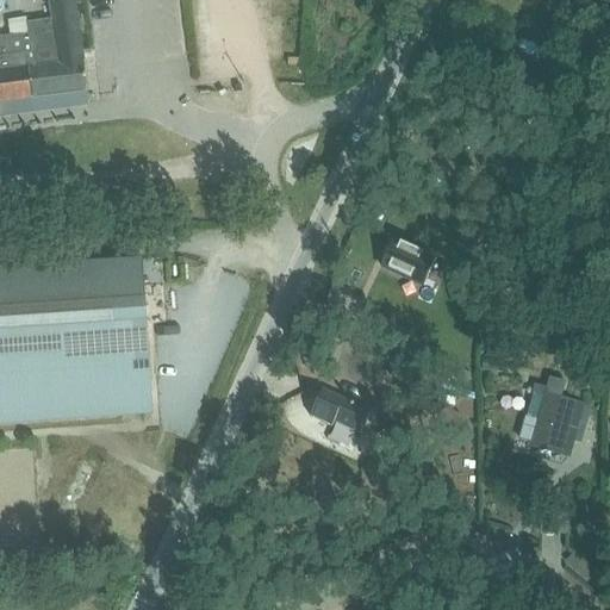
[(0,100),(87,88),(74,0),(48,0),(50,18),(26,22),(26,17),(7,19),(8,35),(0,35),(0,100)]
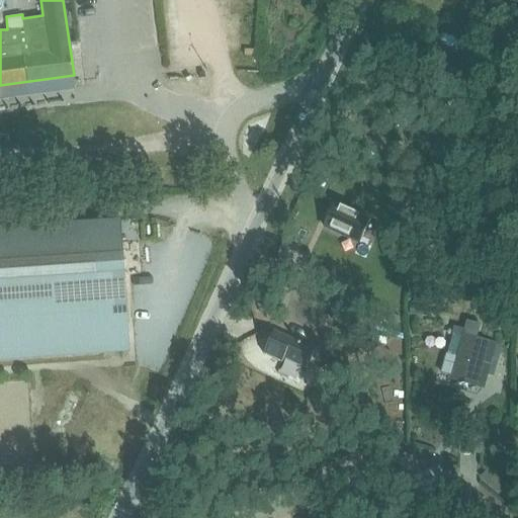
[(355,239),(364,211),(334,202),(326,230),(355,239)]
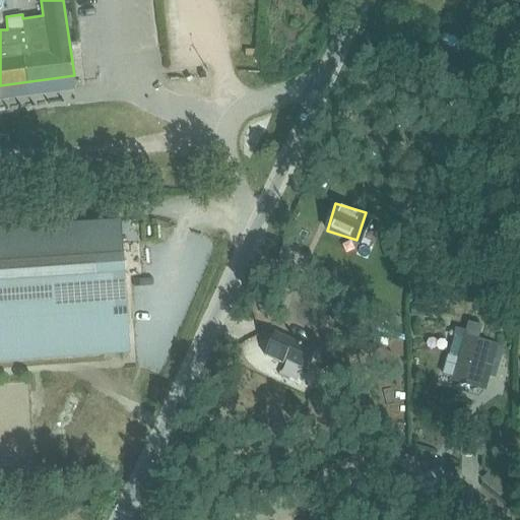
[(0,361),(129,351),(119,221),(0,230),(0,361)]
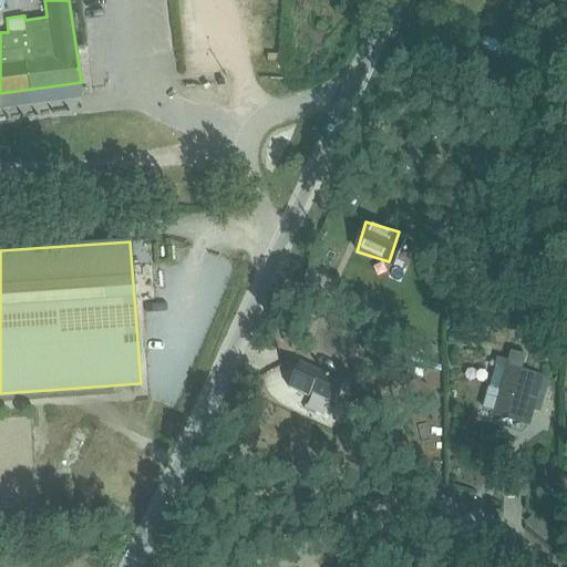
[(484,409),(528,422),(532,411),(540,413),(549,380),(543,378),(543,375),(524,370),(527,354),(512,350),(500,390),(491,388),(484,409)]
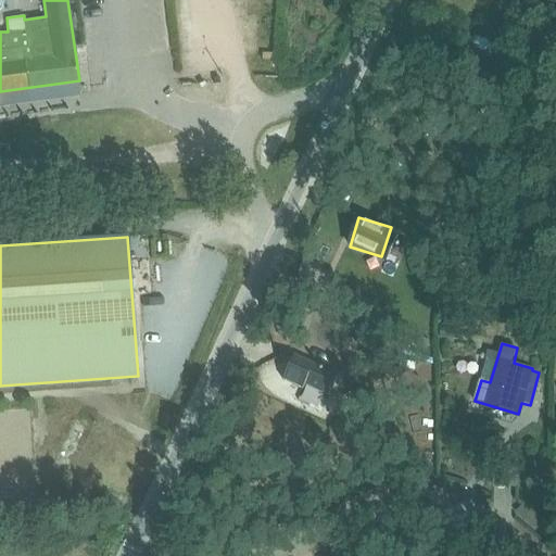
[(279,376),(325,395),(331,379),(287,359),(279,376)]
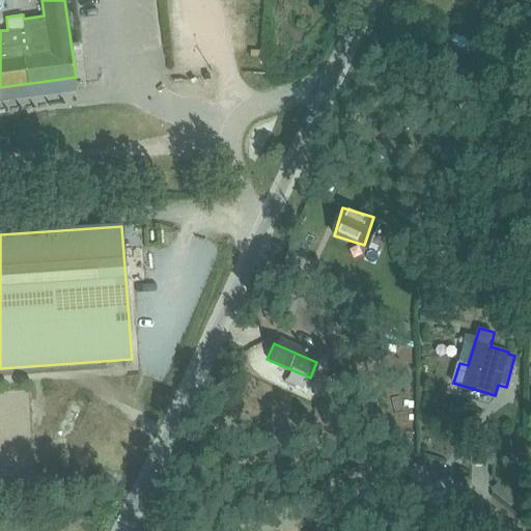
[(202,503),(190,498),(184,510),(197,515),(202,503)]
